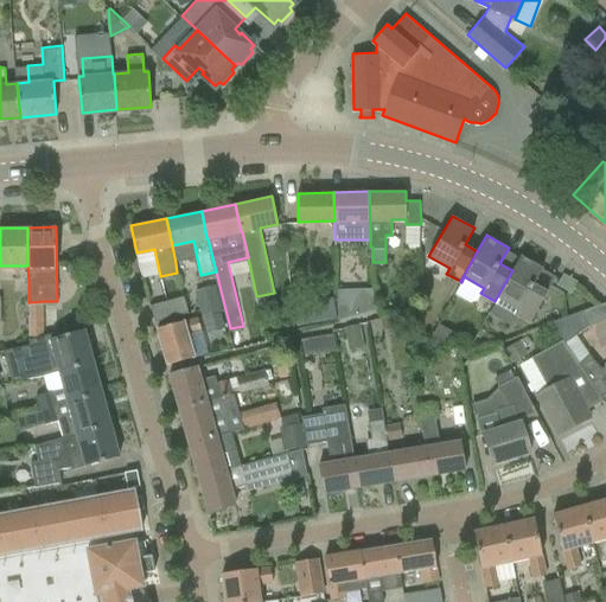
[(530,321),(547,290),(534,283),(543,267),(521,255),(512,270),(495,301),(496,301),(498,296),(518,308),(515,313),(530,321)]
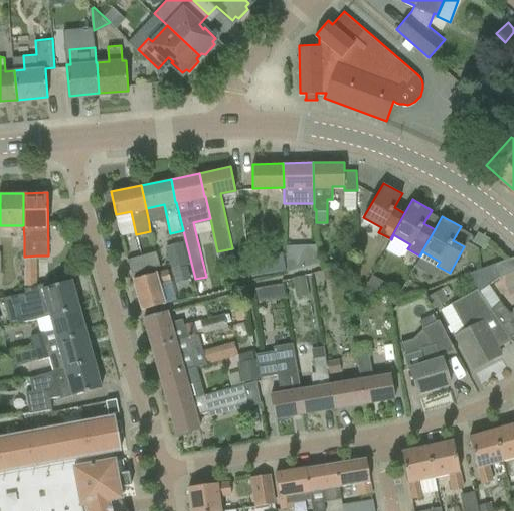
[(287,270),(302,266),(301,243),(286,243),(287,248),(287,270)]
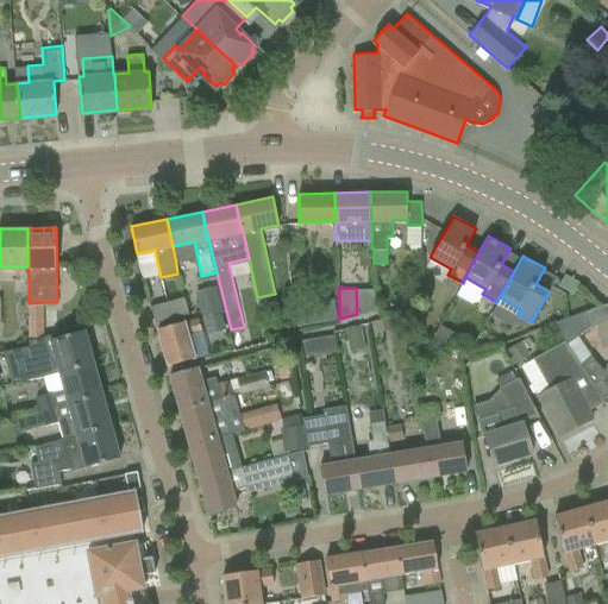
[(219,293),(198,297),(202,316),(224,310),(219,293)]
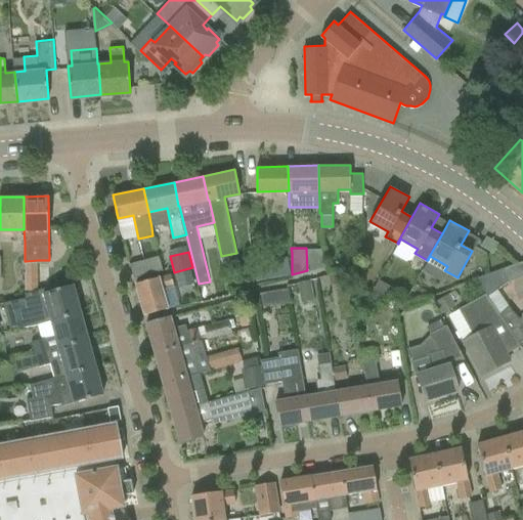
[(160,255),(130,262),(134,276),(163,268),(160,255)]
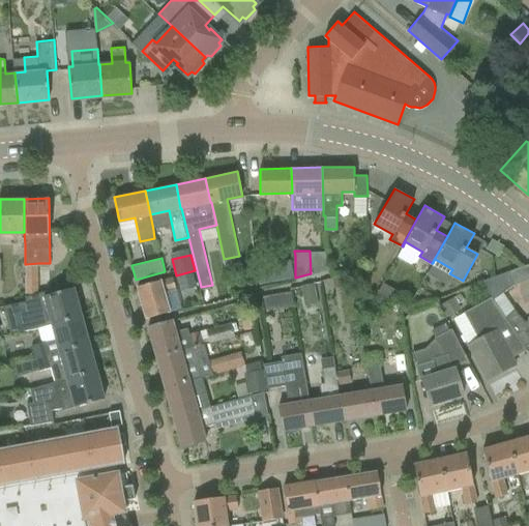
[(259,283),(294,276),(291,259),(256,265),(259,283)]
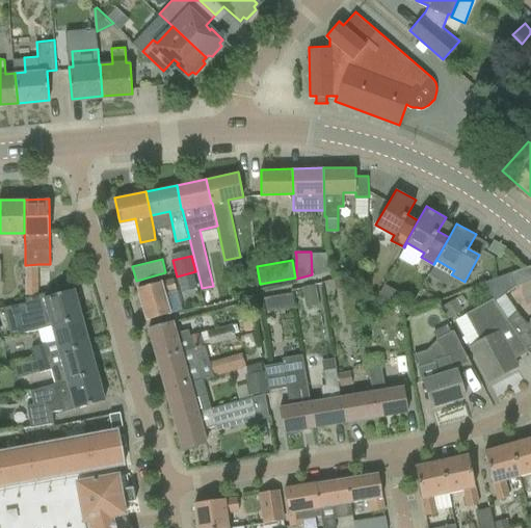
[(506,272),(485,281),(494,297),(495,298),(505,291),(518,284),(510,271),(506,272)]
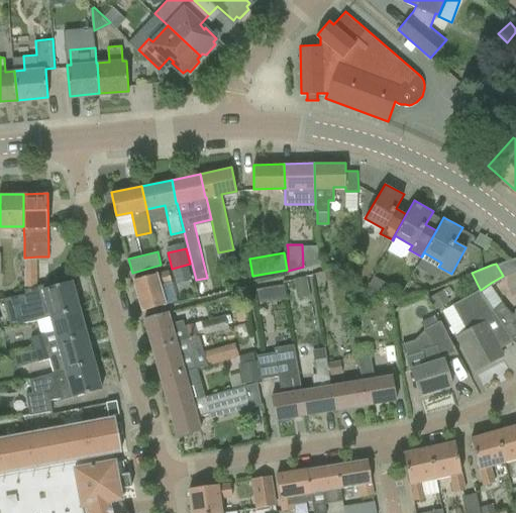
[(193,279),(189,265),(174,269),(178,283),(193,279)]
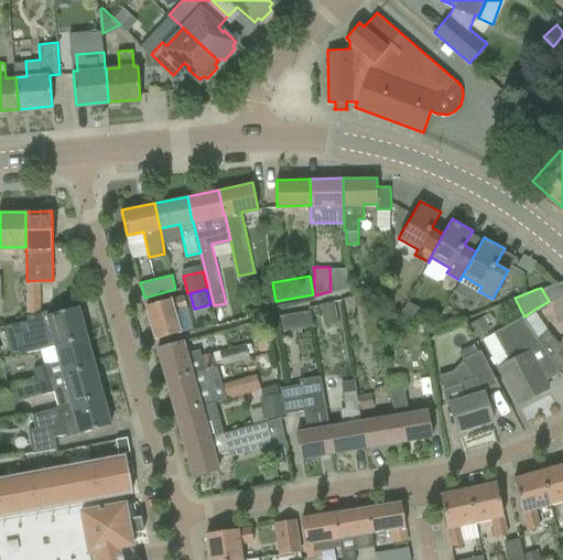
[(184,293),(147,304),(155,337),(181,331),(175,309),(187,305),(184,293)]
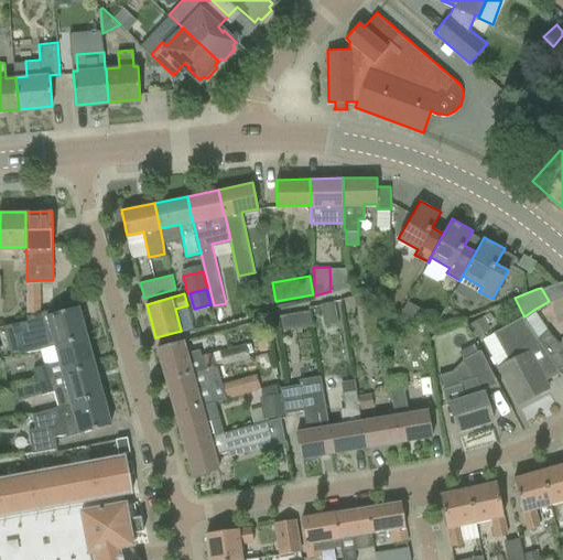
[(335,300),(321,302),(324,324),(338,322),(335,300)]
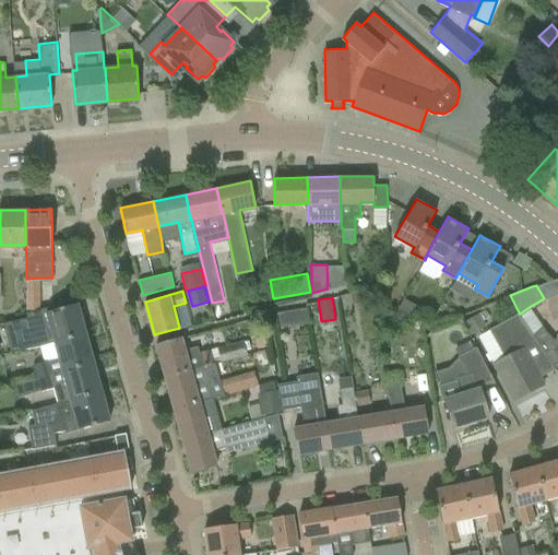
[(26,316),(18,318),(22,334),(36,331),(51,327),(55,340),(56,341),(86,332),(78,303),(48,310),(47,305),(40,307),(28,310),(26,311),(26,316)]
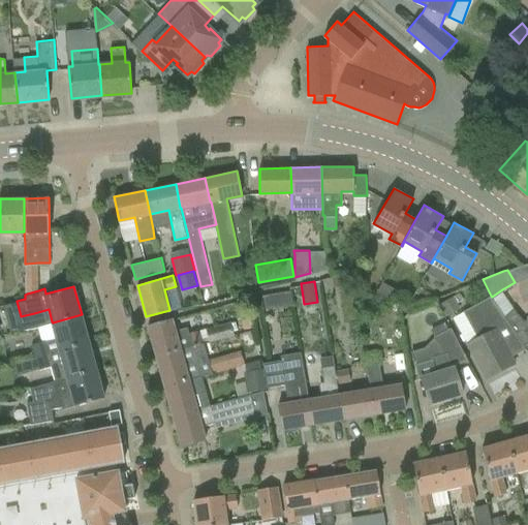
[(273,291),(264,294),(266,308),(275,306),(273,291)]
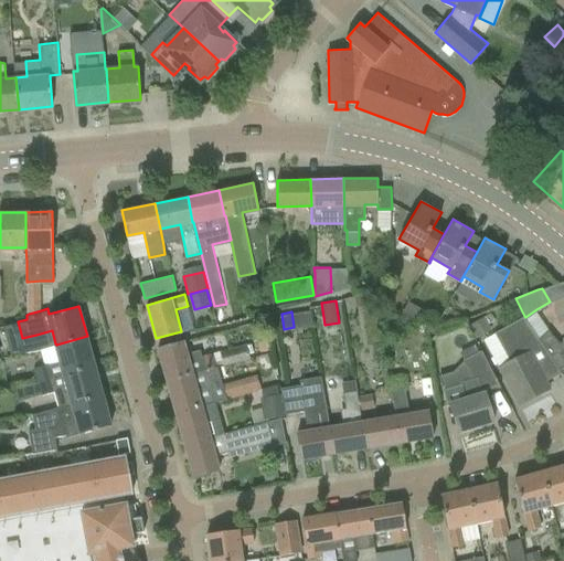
[(469,324),(477,337),(492,327),(485,315),(469,324)]
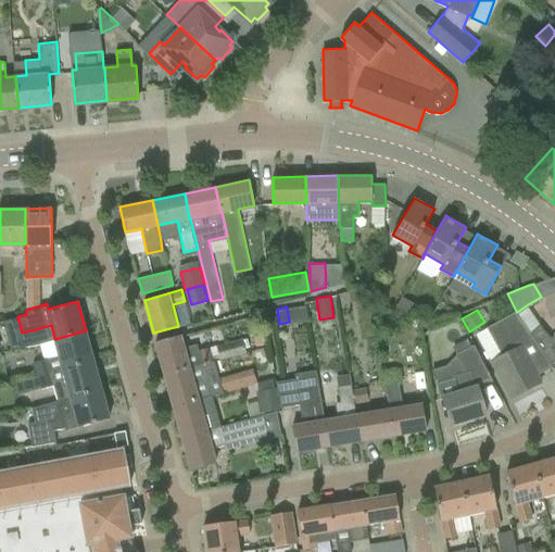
[(516,311),(488,326),(503,354),(492,360),(512,397),(541,380),(537,374),(552,365),(552,367),(554,366),(530,331),(520,317),(517,312),(516,311)]
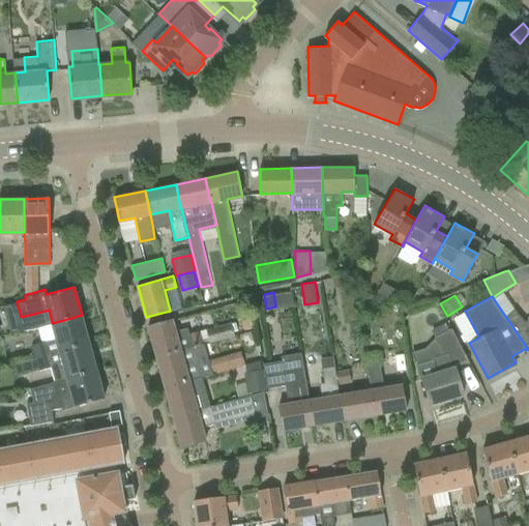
[(516,308),(505,316),(528,349),(528,318),(525,320),(516,308)]
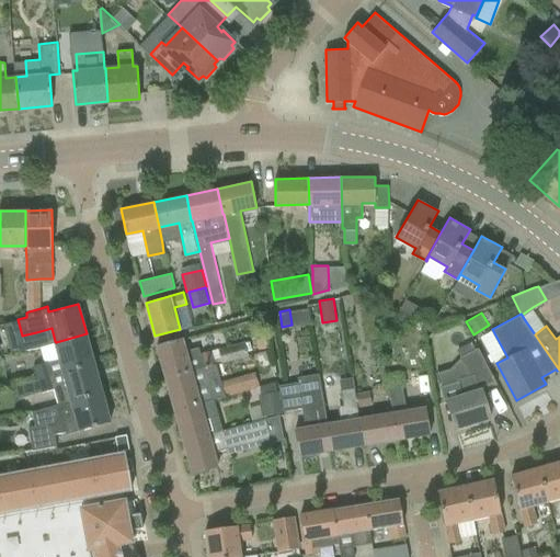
[(182,337),(157,344),(161,361),(163,368),(166,376),(217,362),(229,359),(271,347),(267,329),(254,332),(256,345),(252,347),(250,339),(218,347),(218,345),(201,351),(200,345),(185,349),(182,338),(182,337)]
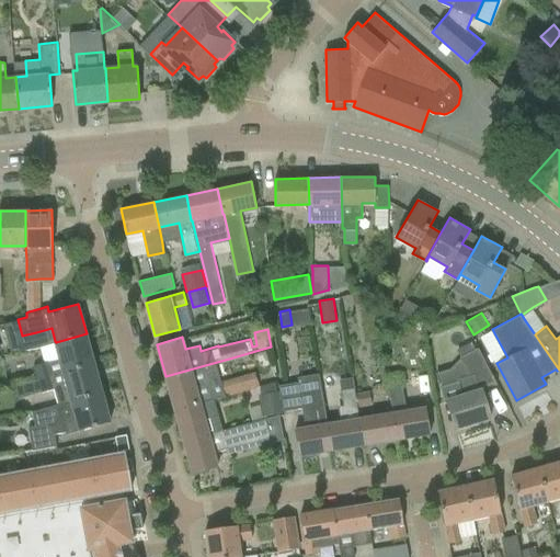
[(44,362),(33,364),(37,378),(38,377),(94,362),(87,333),(56,342),(60,357),(44,362)]
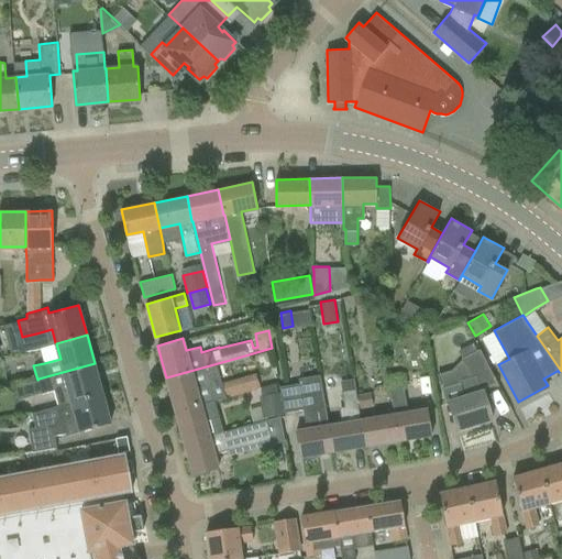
[(452,412),(458,429),(493,418),(484,391),(482,391),(481,388),(498,383),(481,348),(478,349),(469,353),(462,358),(472,375),(461,379),(461,380),(442,386),(450,413),(452,412)]
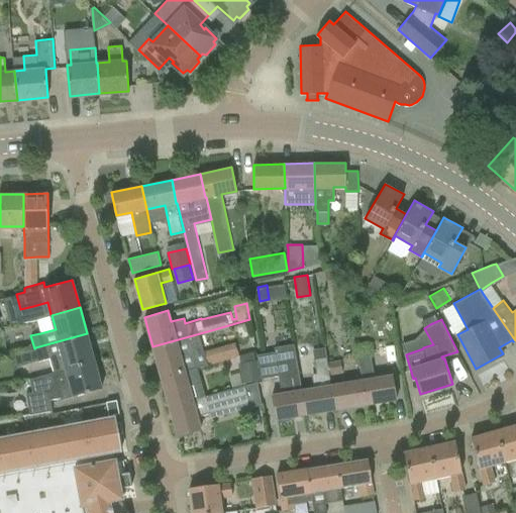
[(35,347),(34,348),(38,360),(49,356),(55,372),(56,372),(56,371),(94,361),(87,333),(35,347)]
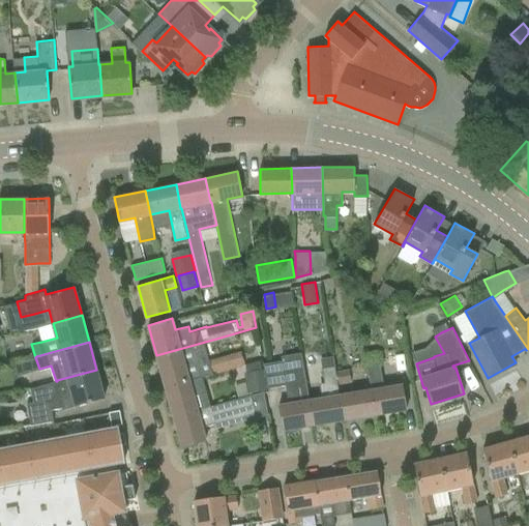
[(205,342),(156,355),(162,371),(163,378),(165,385),(189,379),(202,375),(228,368),(224,354),(209,358),(205,342)]
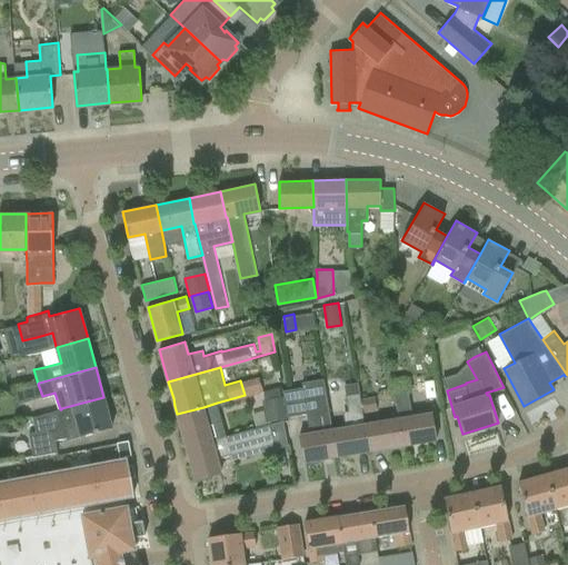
[(282,389),(284,395),(287,416),(307,413),(310,433),(299,435),(304,461),(308,461),(309,464),(319,462),(318,458),(337,455),(332,429),(325,377),(301,380),(302,386),(282,389)]
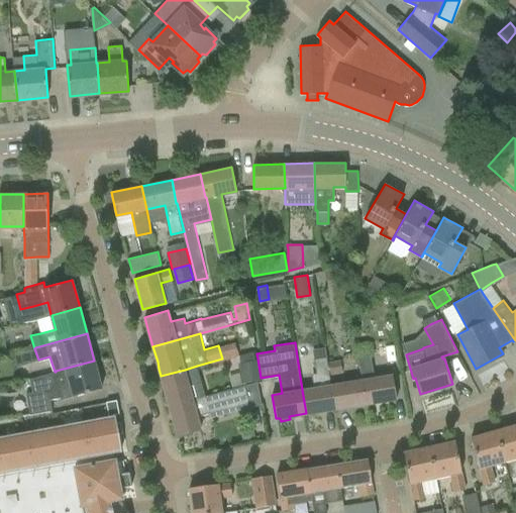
[(367,403),(397,398),(393,375),(375,378),(372,354),(358,356),(363,380),(367,403)]
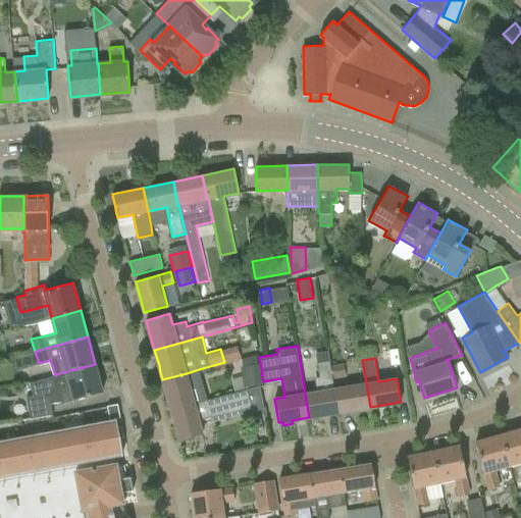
[(314,376),(317,392),(305,394),(309,417),(340,412),(335,389),(332,376),(331,364),(330,359),(318,361),(320,374),(314,376)]
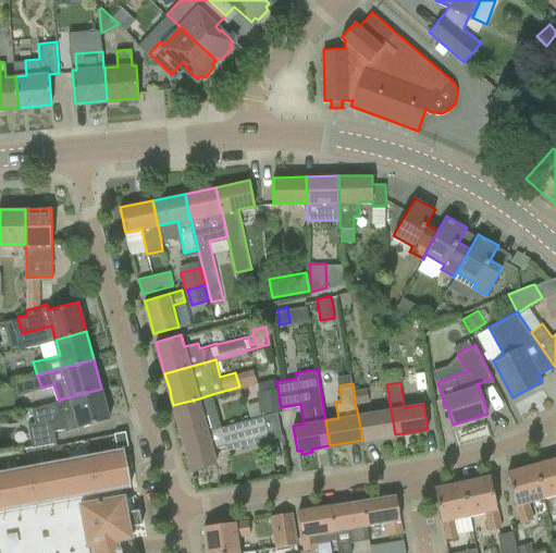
[(257,390),(260,410),(281,407),(278,386),(257,390)]
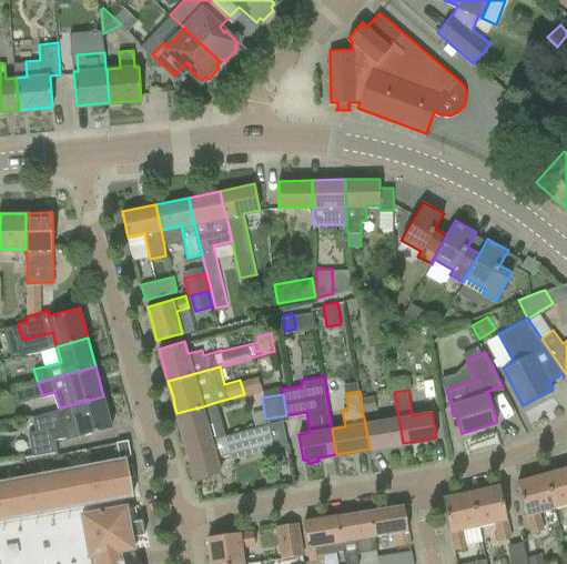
[(361,396),(362,410),(376,409),(374,394),(361,396)]
